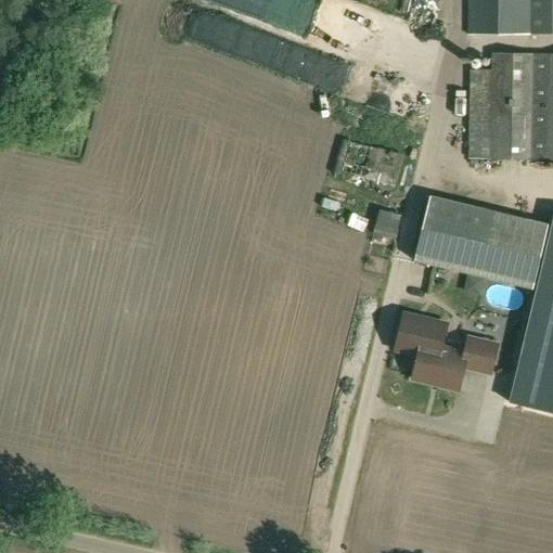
[(210,0),(210,2),(304,21),(308,0),(210,0)]
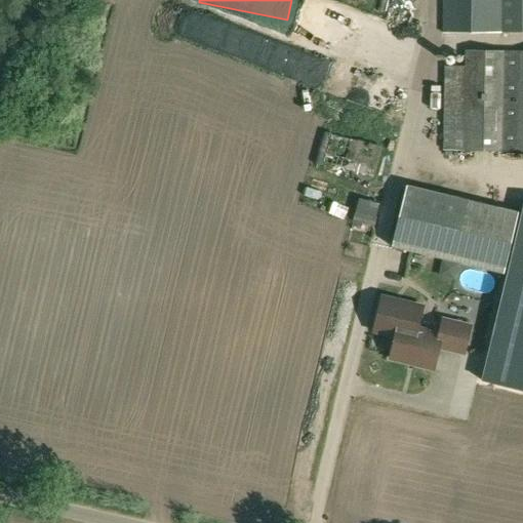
[(440,0),(440,32),(498,32),(498,31),(522,30),(522,0),(440,0)]
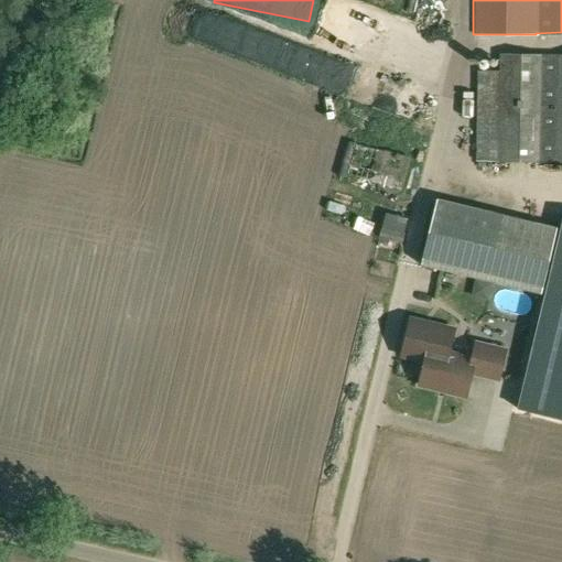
[(561,54),(557,54),(539,53),(499,53),(498,69),(497,160),(537,161),(554,161),(561,161),(561,54)]
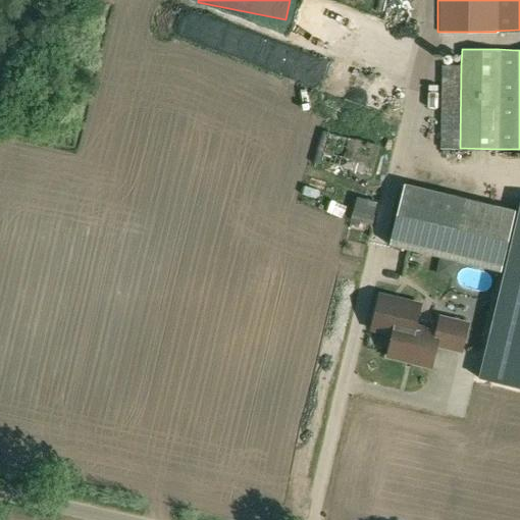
[(499,270),(513,210),(402,185),(387,245),(499,270)]
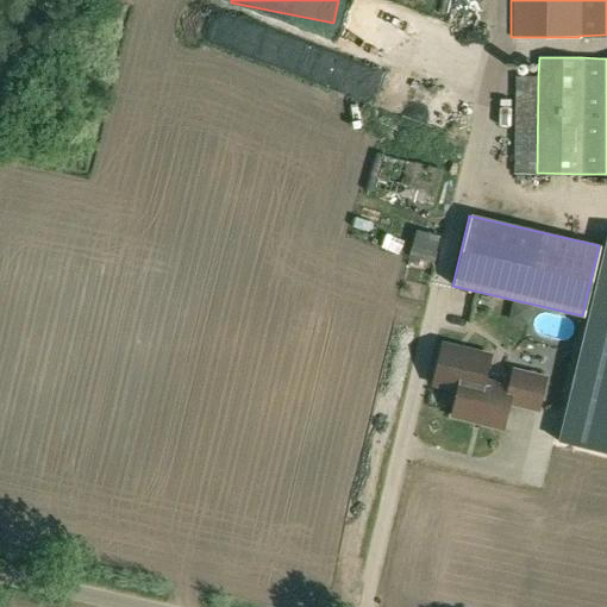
[(432,260),(438,236),(414,230),(408,254),(432,260)]
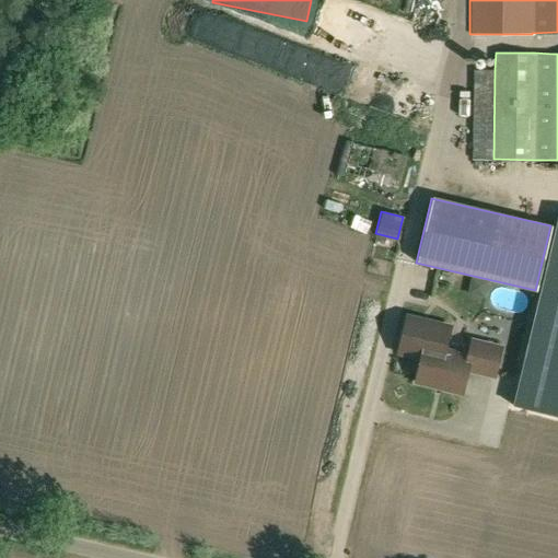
[(557,216),(512,409),(557,419),(557,216)]
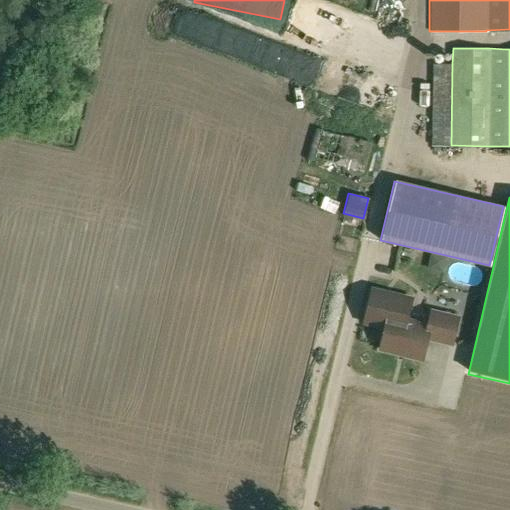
[(370,289),(362,322),(384,327),(379,348),(420,358),(425,336),(449,342),(455,317),(430,311),(427,324),(404,319),(409,298),(370,289)]
